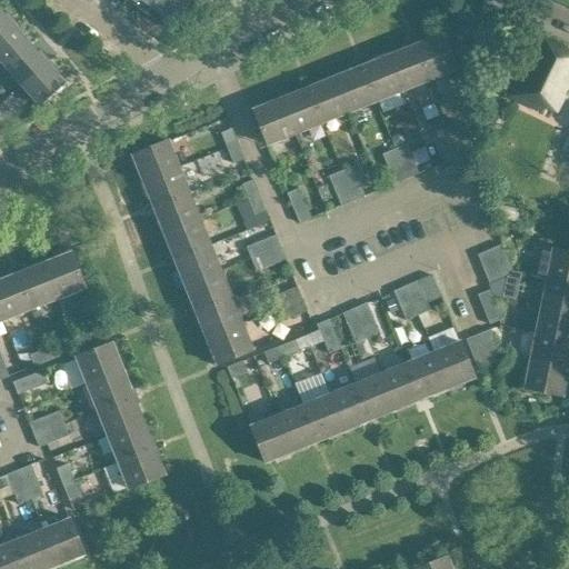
[(147,16),(158,0),(136,0),(132,5),(147,16)]
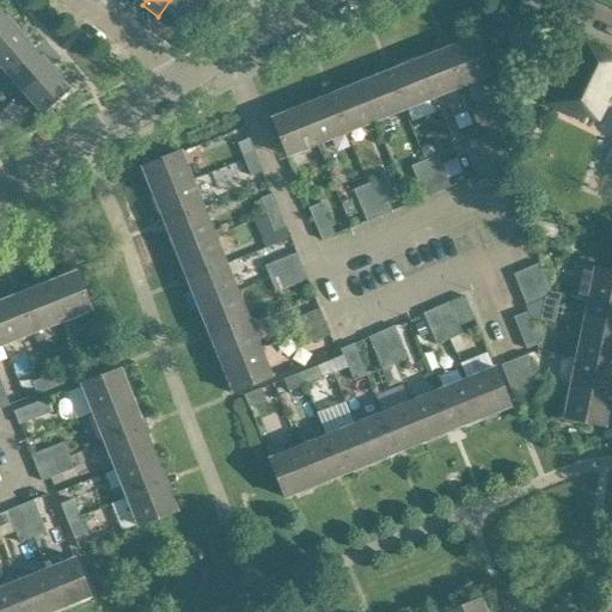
[(170,0),(158,17),(175,29),(179,22),(187,26),(189,24),(204,0),(170,0)]
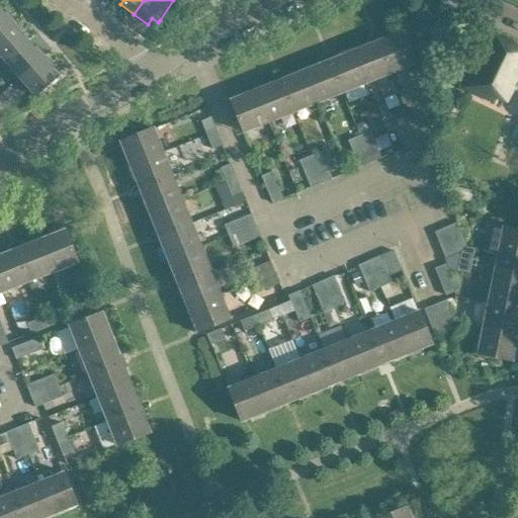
[(0,33),(15,20),(6,11),(3,13),(0,9),(0,33)]
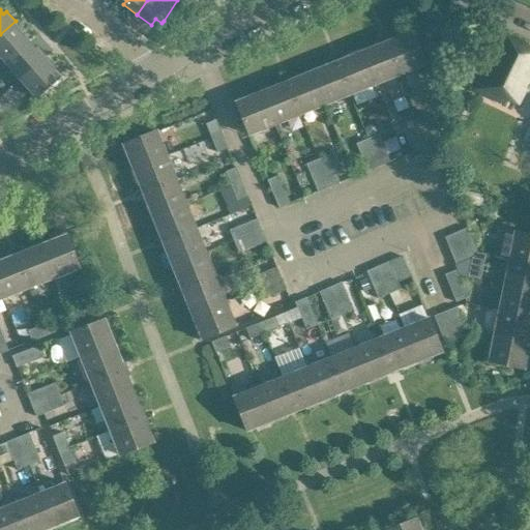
[(0,57),(4,62),(28,41),(21,34),(24,31),(16,21),(0,34),(0,57)]
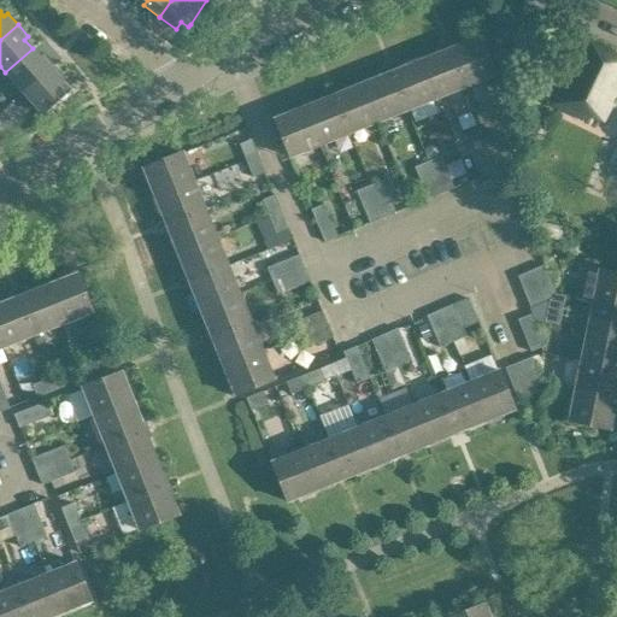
[(462,45),(450,50),(465,87),(494,76),(480,37),(479,37),(479,39),(462,46),(462,45)]
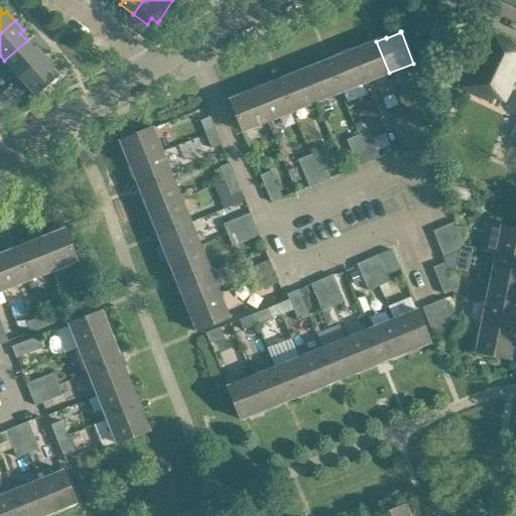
[(462,89),(489,101),(492,95),(504,100),(515,74),(515,48),(487,34),(462,89)]
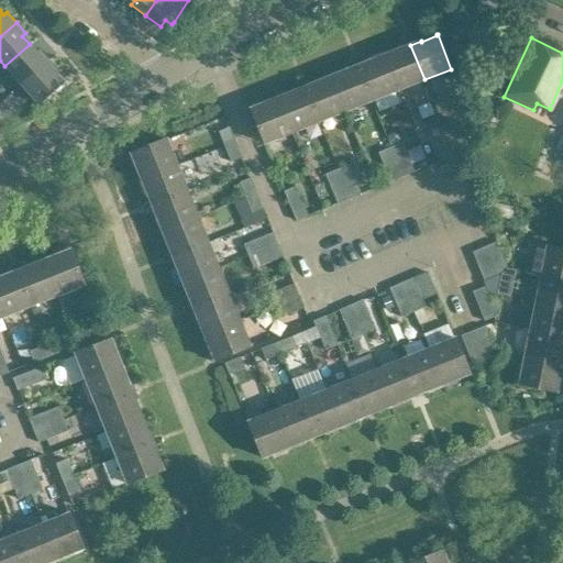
[(21,85),(50,61),(40,50),(36,53),(30,44),(4,66),(21,85)]
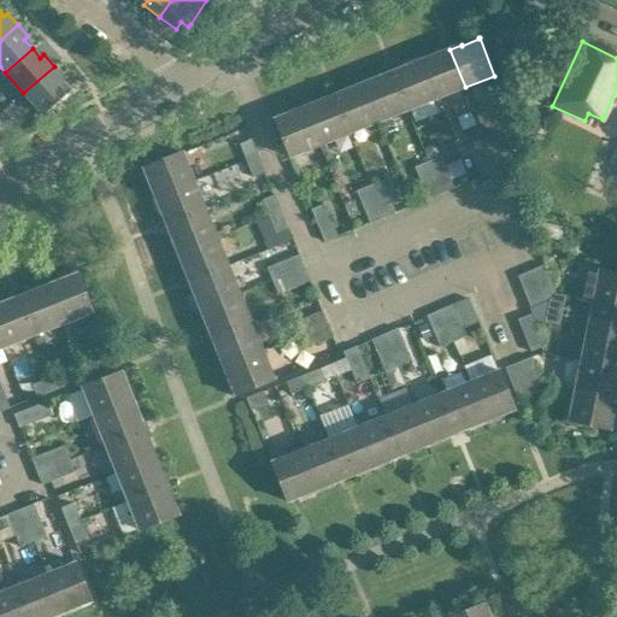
[(465,87),(450,50),(438,54),(438,56),(422,63),(436,99),(465,87)]
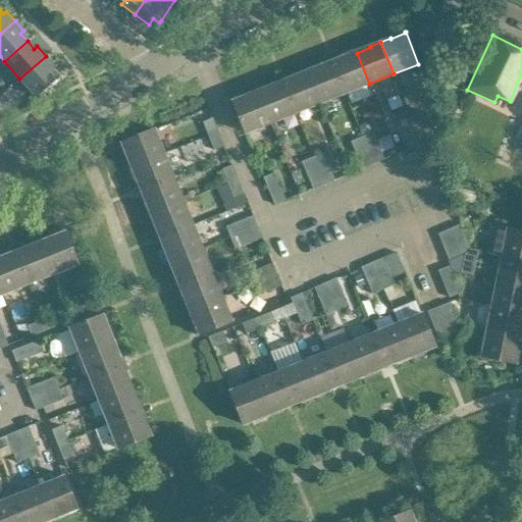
[(369,84),(357,53),(342,58),(342,57),(331,61),(345,94),(369,84)]
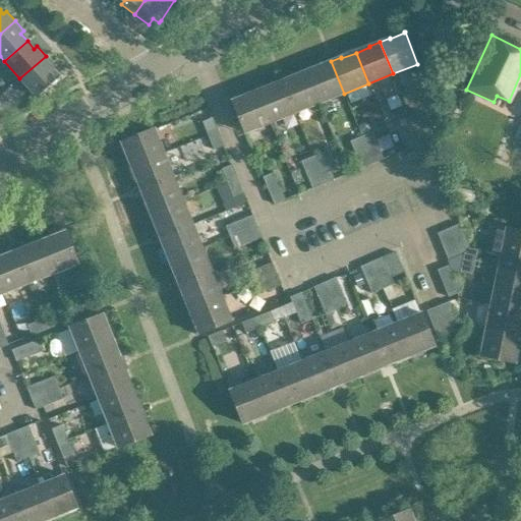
[(54,66),(46,56),(19,78),(35,97),(58,76),(51,68),(54,66)]
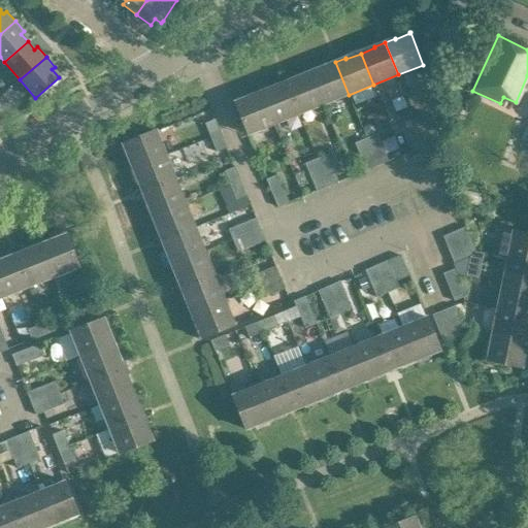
[(349,95),(335,62),(325,66),(325,67),(310,73),(323,105),(349,95)]
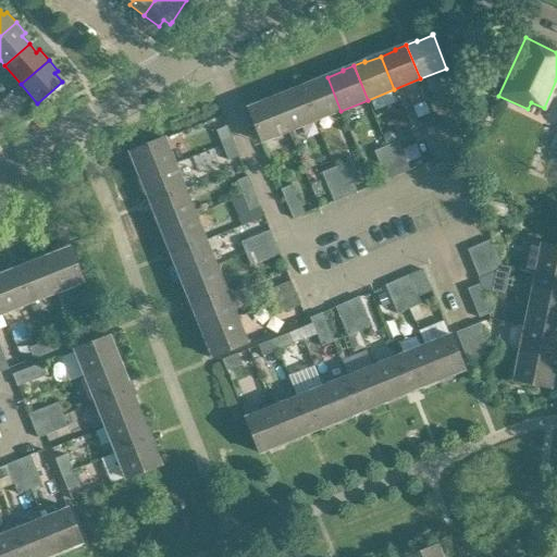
[(341,111),(327,77),(312,84),(311,83),(300,87),(314,121),(341,111)]
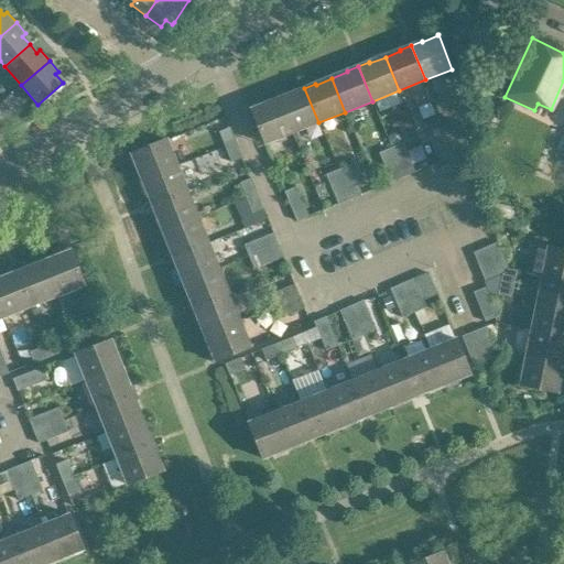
[(318,122),(304,88),(293,91),(294,93),(278,99),(292,133),(318,122)]
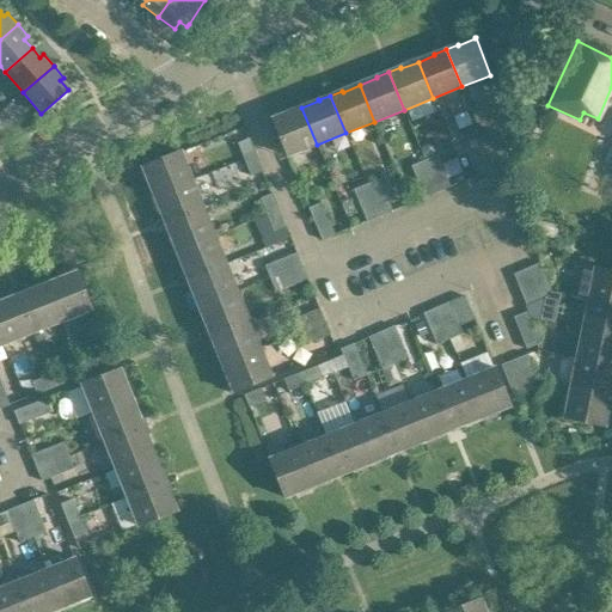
[(0,103),(0,123),(4,129),(17,120),(4,102),(0,103)]
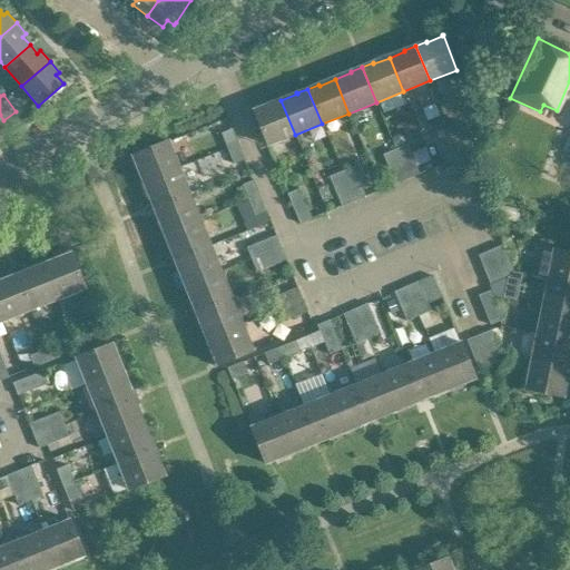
[(295,135),(281,100),(266,107),(265,106),(253,110),(267,146),(295,135)]
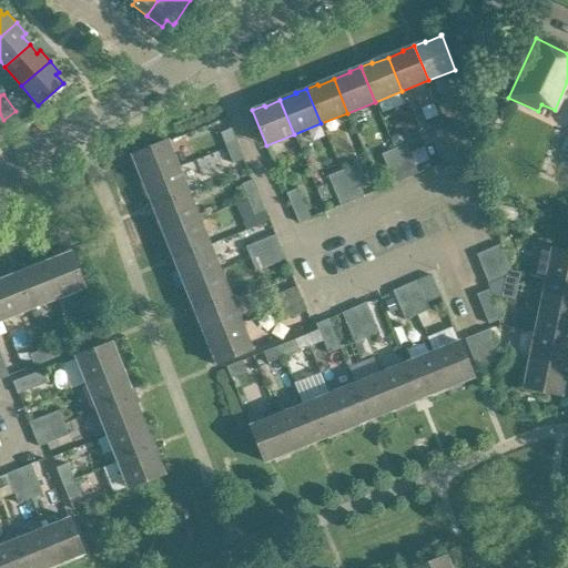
[(458,122),(447,128),(458,156),(470,152),(458,122)]
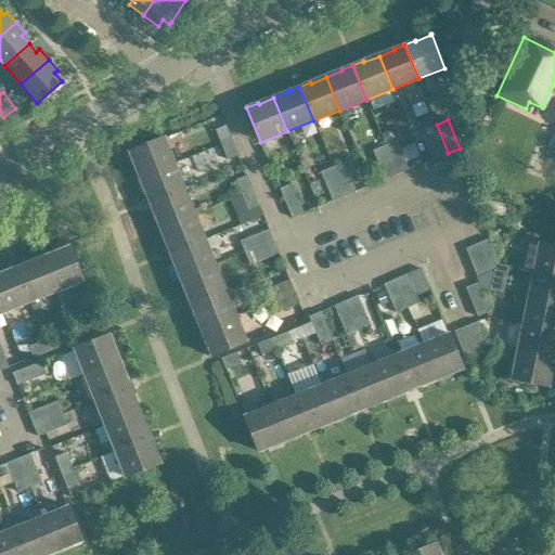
[(448,153),(437,125),(425,129),(436,158),(448,153)]
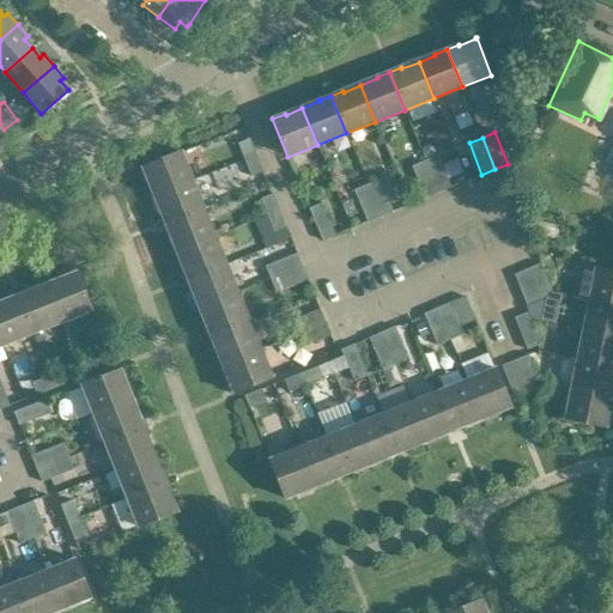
[(238,144),(246,161),(258,156),(250,139),(238,144)]
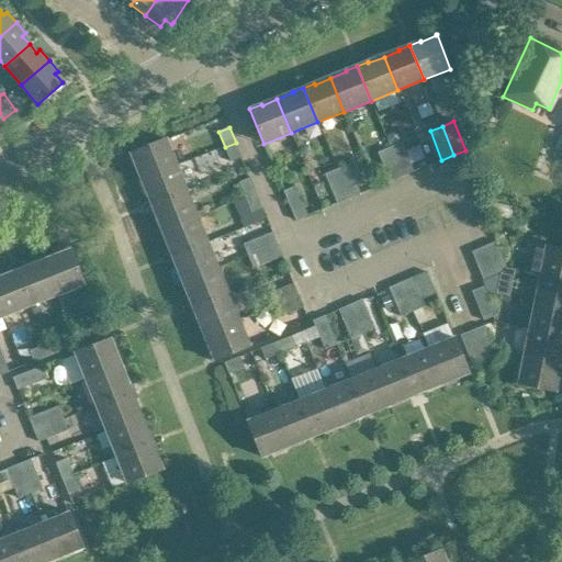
[(136,165),(143,180),(177,167),(166,139),(131,154),(135,165),(136,165)]
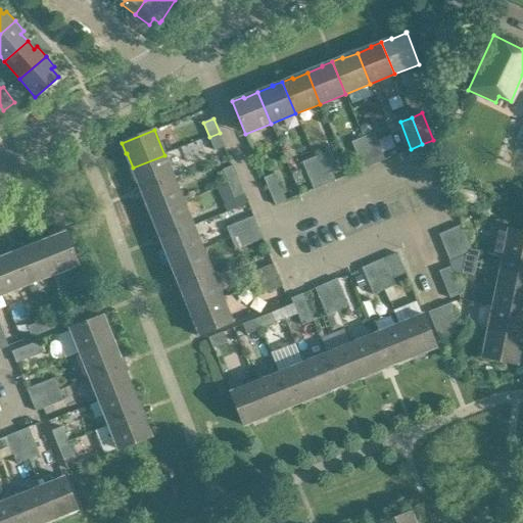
[(225,147),(220,133),(209,137),(215,151),(225,147)]
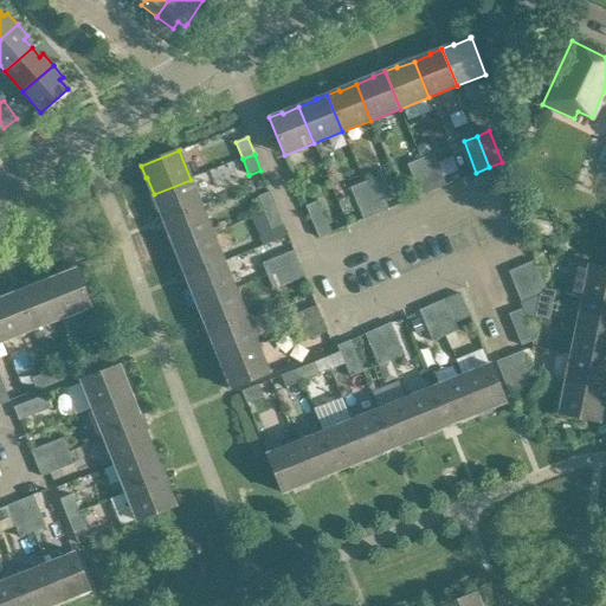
[(432,154),(419,160),(433,191),(445,186),(432,154)]
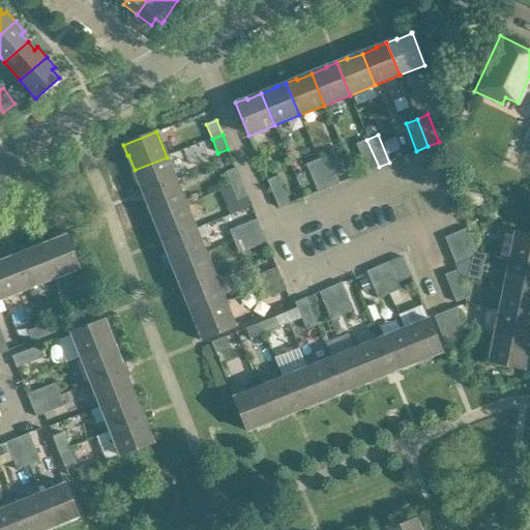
[(379,167),(366,140),(356,144),(366,172),(379,167)]
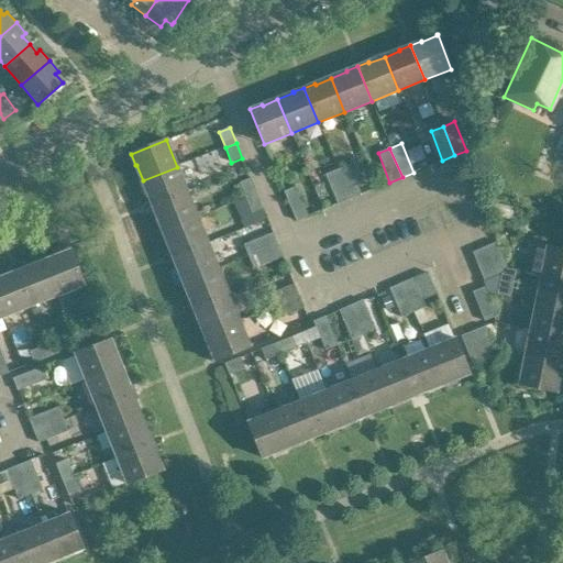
[(349,165),(337,169),(350,199),(361,195),(349,165)]
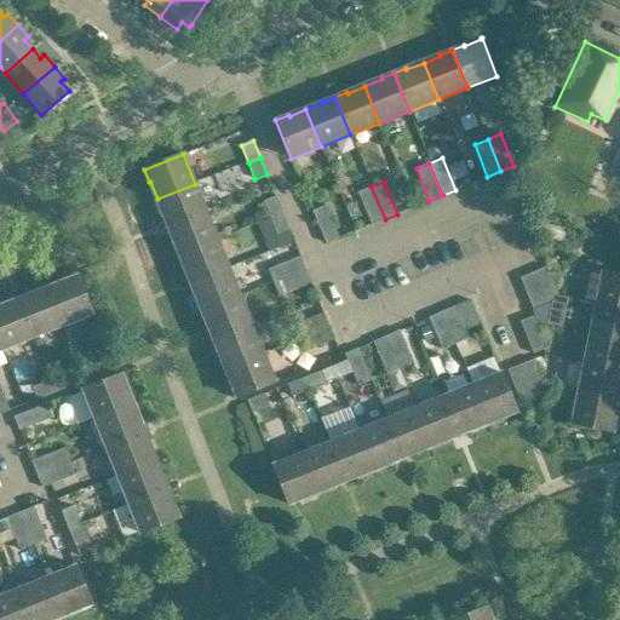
[(206,212),(195,184),(158,199),(164,214),(162,216),(167,228),(206,212)]
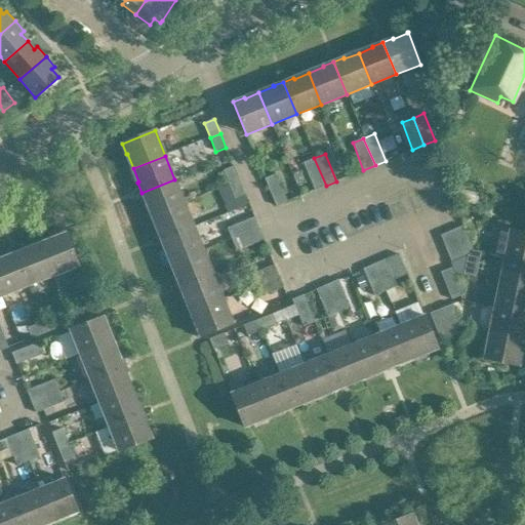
[(326,186),(314,158),(303,163),(314,190),(326,186)]
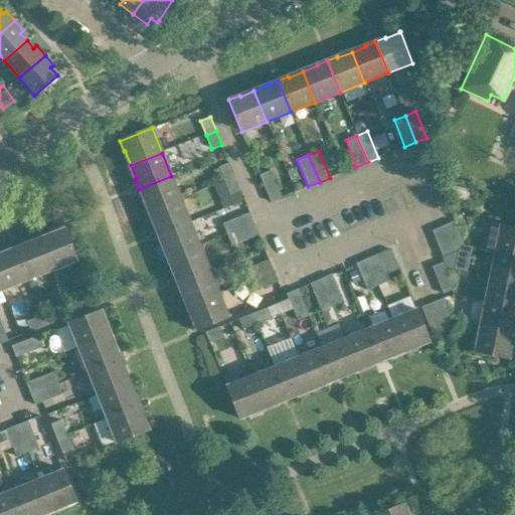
[(219,167),(224,181),(235,177),(229,163),(219,167)]
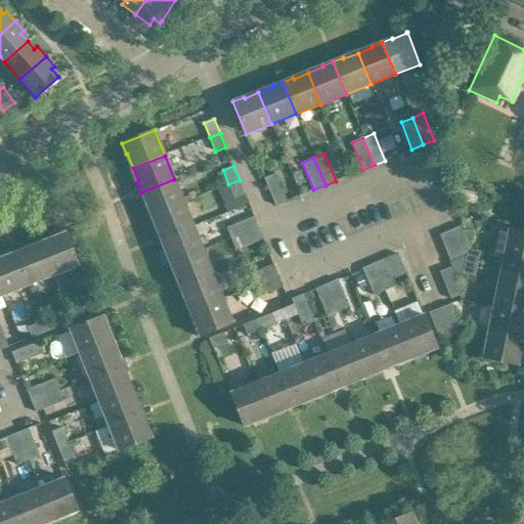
[(275,174),(264,178),(275,206),(287,201),(275,174)]
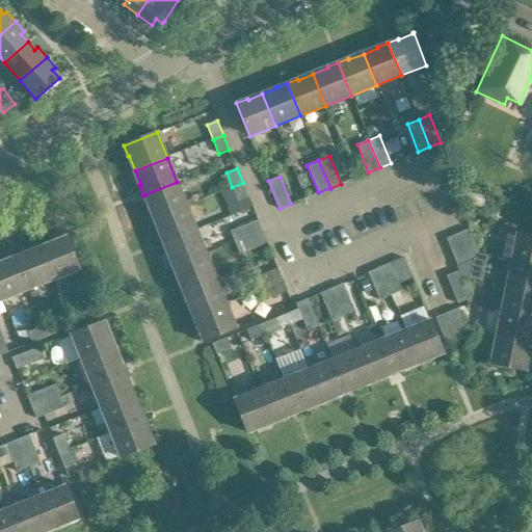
[(186,206),(177,182),(143,195),(147,205),(149,205),(154,219),(186,206)]
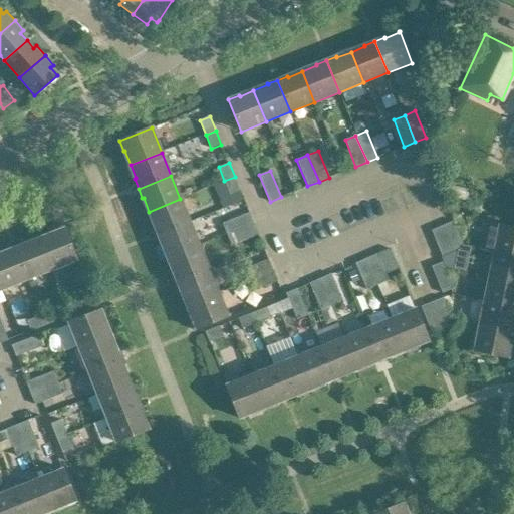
[(240,191),(235,177),(224,181),(230,195),(240,191)]
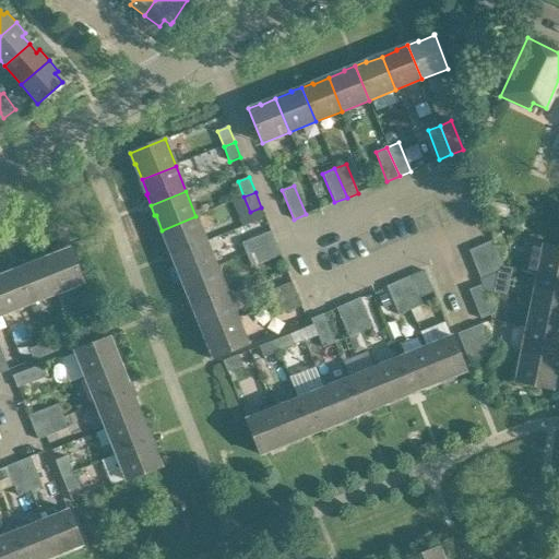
[(206,241),(195,216),(162,230),(168,245),(167,246),(171,257),(206,241)]
